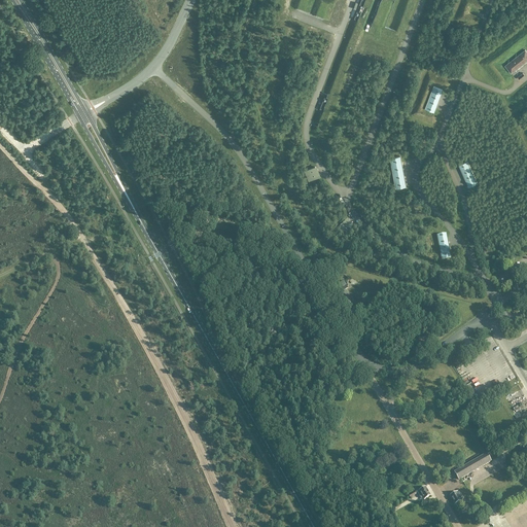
[(505,66),(512,73),(521,66),(520,65),(522,63),(523,65),(526,61),(526,51),(525,49),(505,66)]
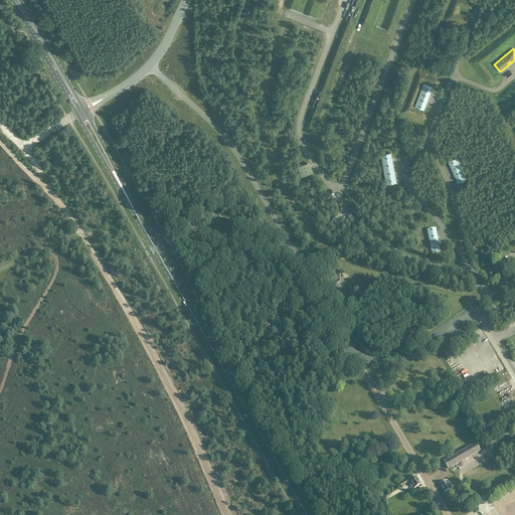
[(423,111),(433,89),(423,84),(415,107),(423,111)]
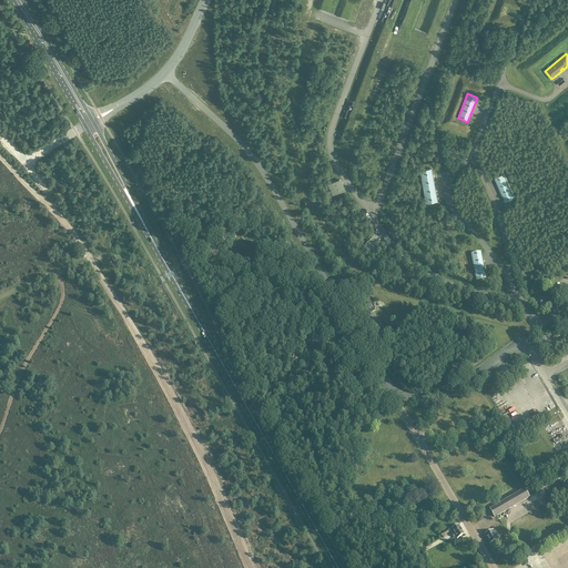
[(437,201),(432,169),(421,171),(426,203),(437,201)]
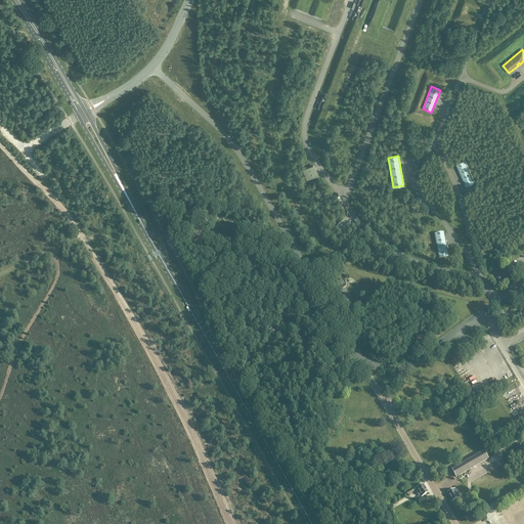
[(456,164),(466,186),(475,182),(465,161),(456,164)]
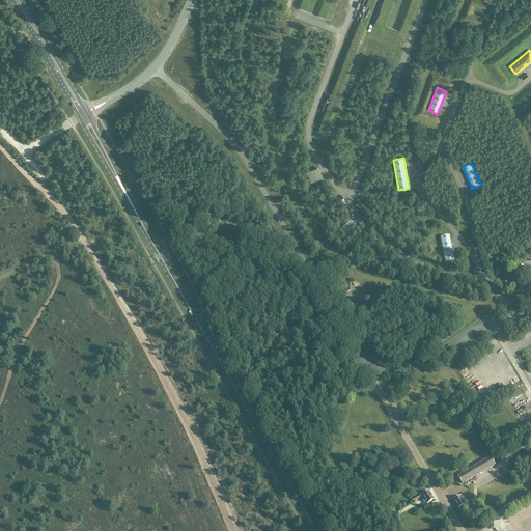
[(317,168),(307,172),(311,183),(322,178),(317,168)]
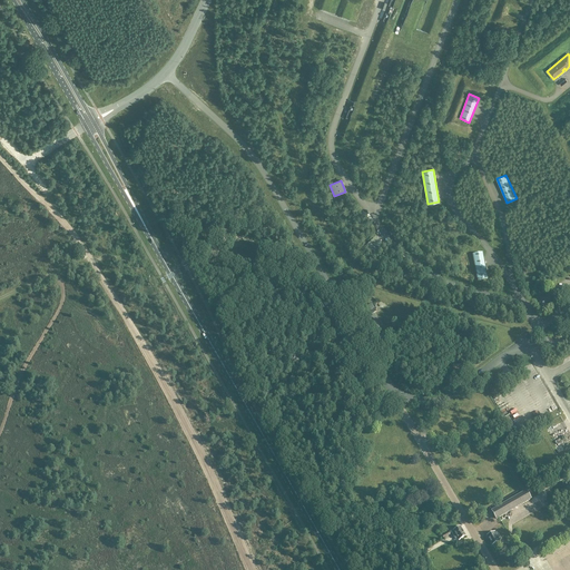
[(382,248),(374,239),(365,247),(373,256),(382,248)]
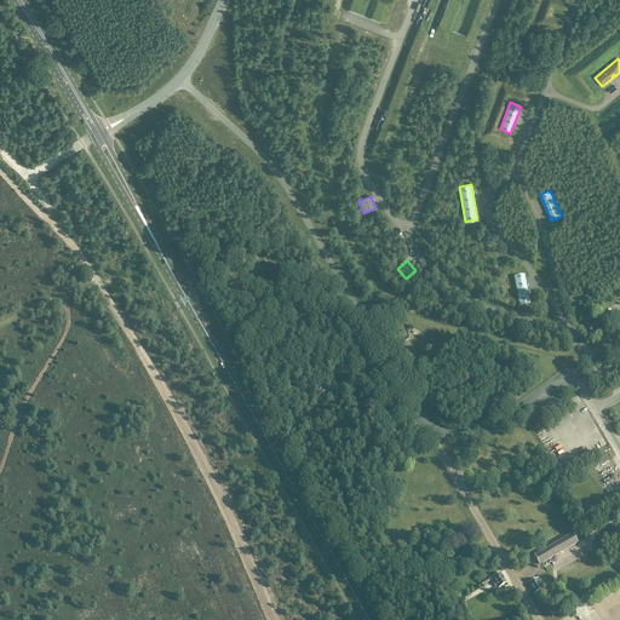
[(530,303),(524,275),(515,277),(520,305),(530,303)]
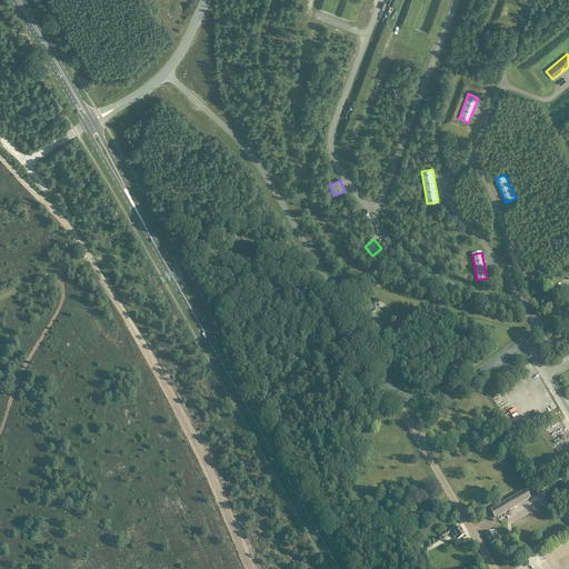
[(559,296),(555,289),(536,303),(541,310),(559,296)]
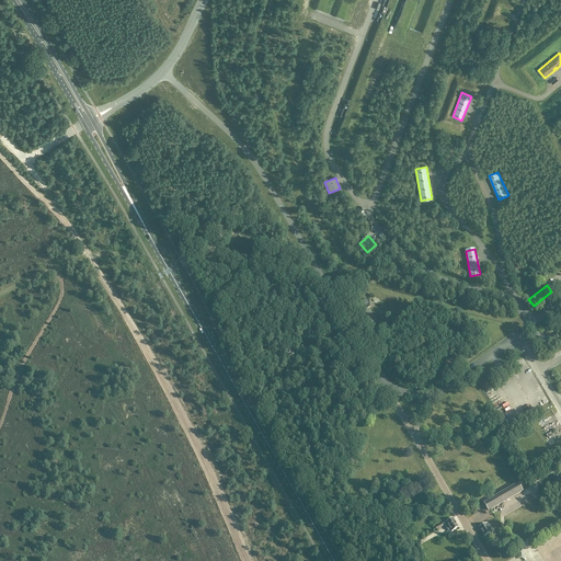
[(361,301),(365,309),(370,307),(366,299),(361,301)]
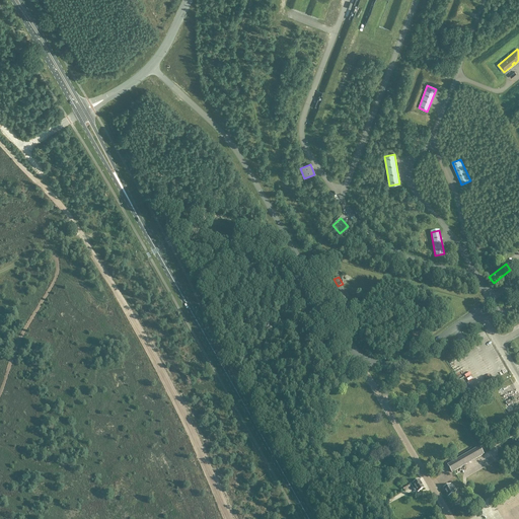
[(335,292),(340,302),(347,298),(342,288),(335,292)]
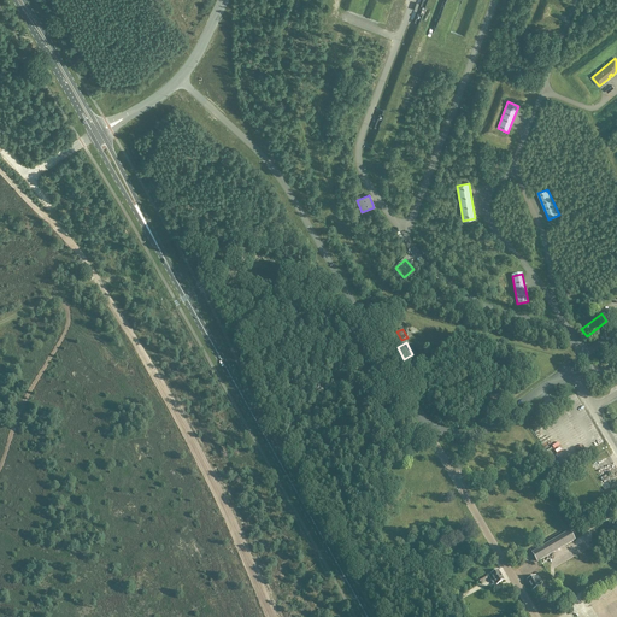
[(616,534),(616,532),(616,522),(616,521),(616,522),(612,524),(612,523),(610,526),(611,527),(603,532),(606,538),(615,533),(616,534)]
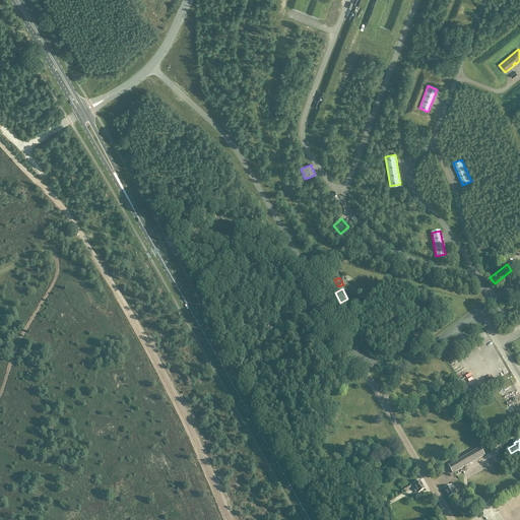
[(479,448),(449,466),(453,473),(483,455),(479,448)]
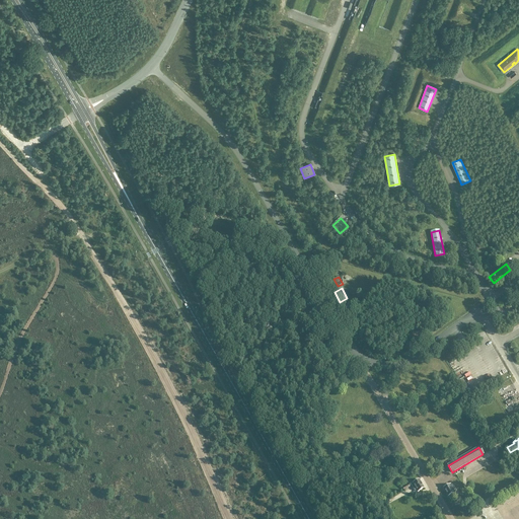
[(419,480),(412,485),(411,485),(415,491),(417,490),(418,492),(424,489),(419,480)]
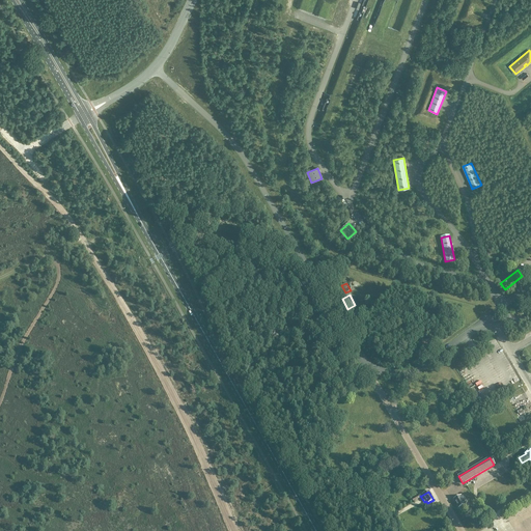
[(453,500),(458,508),(466,503),(464,500),(462,496),(453,500)]
